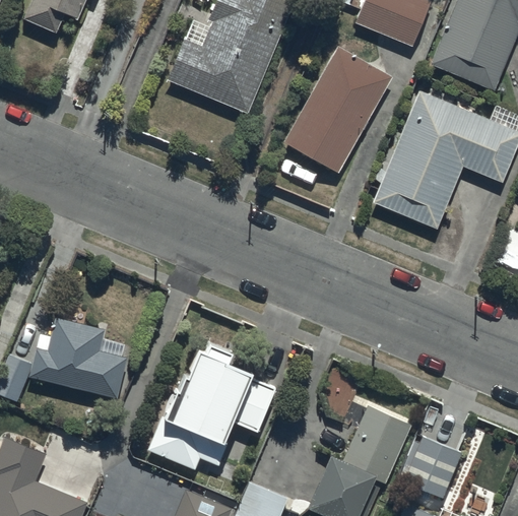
[(77,19),(85,0),(30,0),(23,18),(57,34),(65,14),(77,19)]
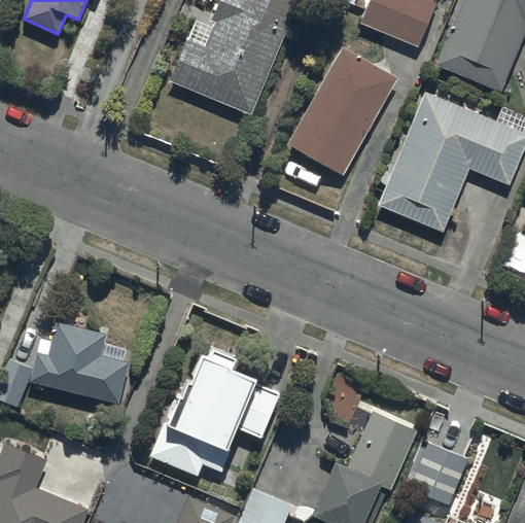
[(170,81),(252,115),(299,0),(219,0),(211,21),(215,23),(205,46),(186,39),(170,81)]
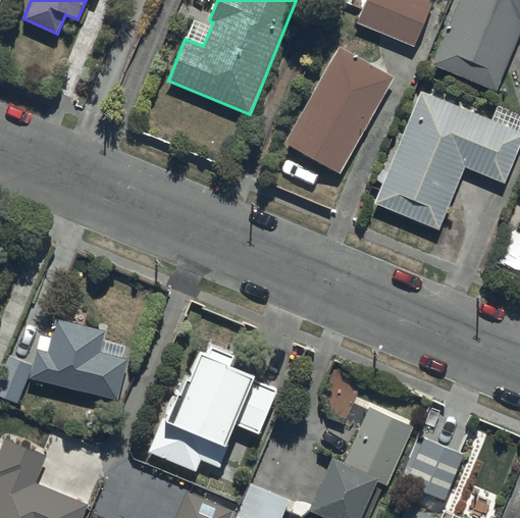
[(366,0),(357,23),(414,47),(433,1),(430,0),(366,0)]
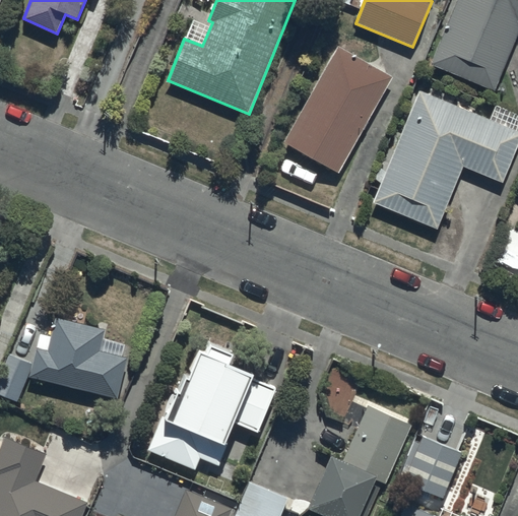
[(517,0),(457,0),(431,65),(495,91),(517,35),(517,0)]
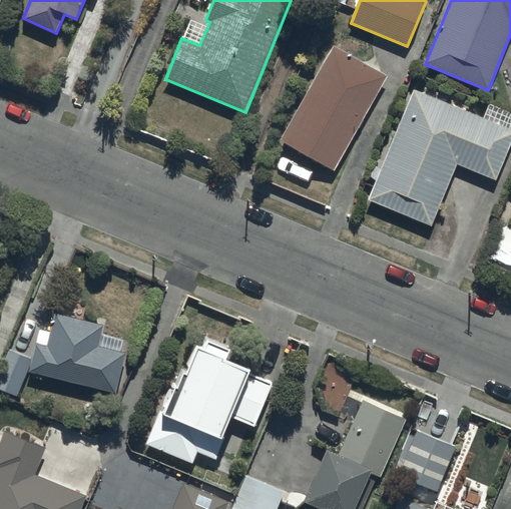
[(280,140),(335,170),(388,76),(334,45),(280,140)]
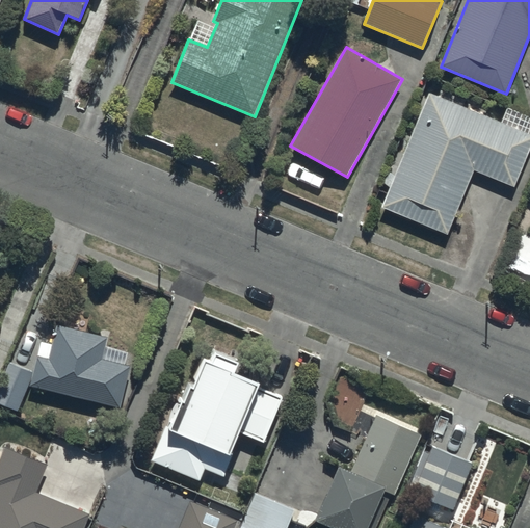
[(381,207),(448,235),(474,170),(514,187),(529,150),(529,134),(429,94),(381,207)]
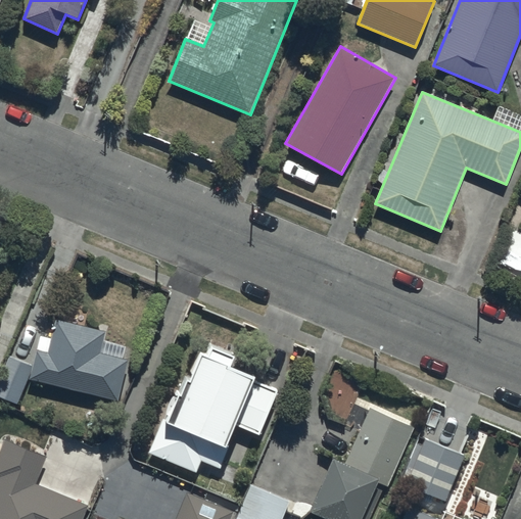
[(38,349),(31,379),(119,400),(129,360),(101,352),(106,331),(56,319),(48,352),(38,349)]
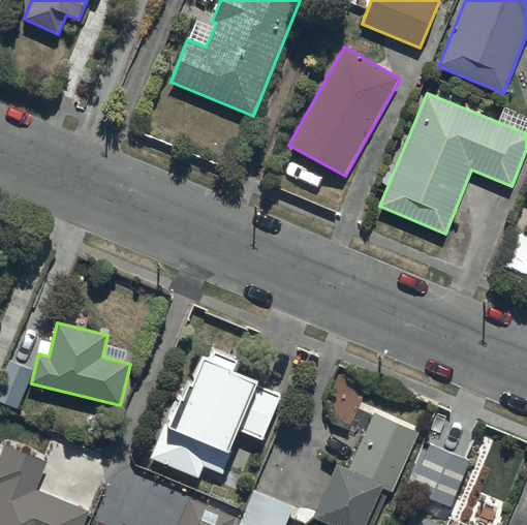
[(237,430),(262,440),(281,395),(255,383),(257,378),(231,367),(236,357),(213,347),(209,357),(203,353),(191,380),(187,379),(153,460),(199,479),(205,467),(222,474),(233,452),(228,451),(237,430)]
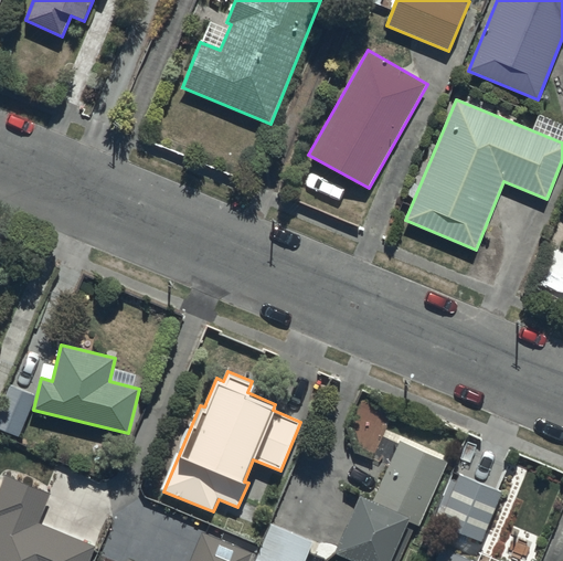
[(35,397),(11,387),(0,412),(0,431),(18,438),(35,397)]
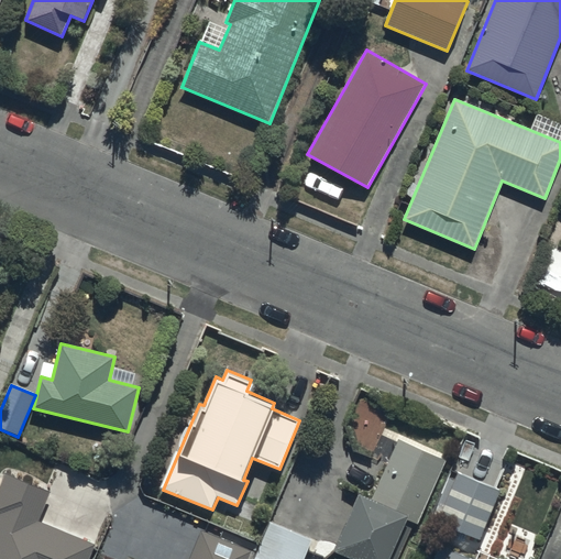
[(333,549),(355,558),(399,558),(416,524),(418,525),(447,461),(398,440),(373,499),(359,493),(333,549)]
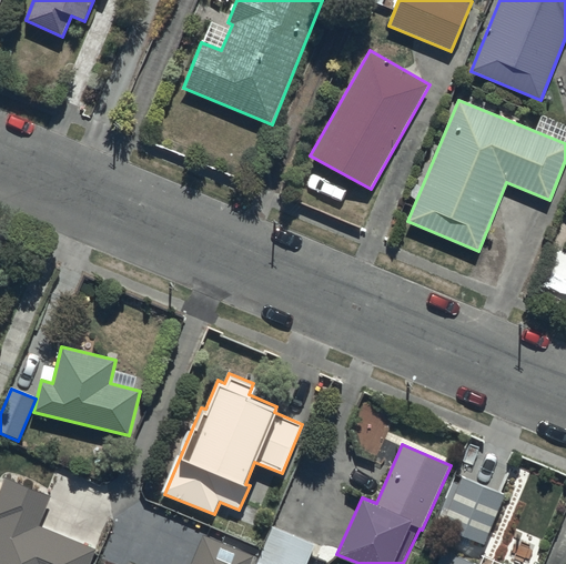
[(91,563),(97,551),(40,526),(52,497),(7,479),(0,493),(0,563),(91,563)]
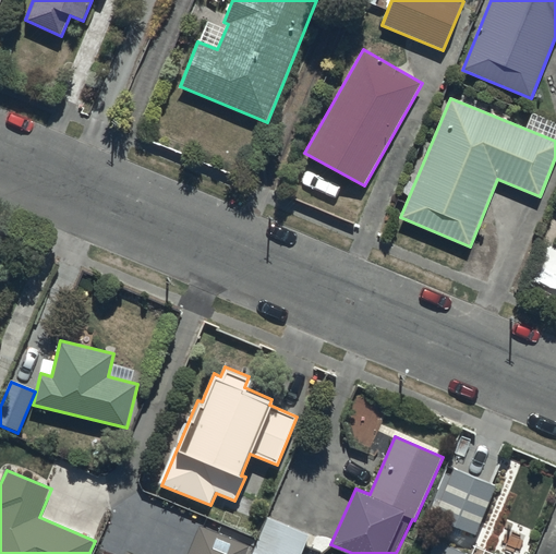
[(433,519),(475,537),(496,488),(454,470),(433,519)]
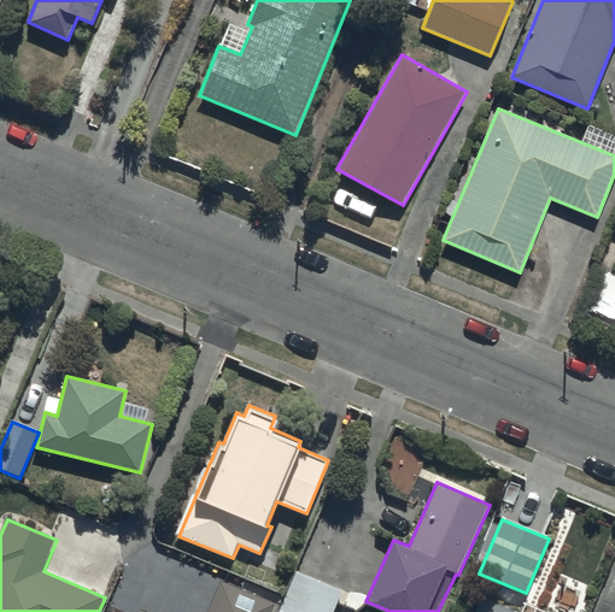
[(334,611),(343,592),(297,572),(280,611),(334,611)]
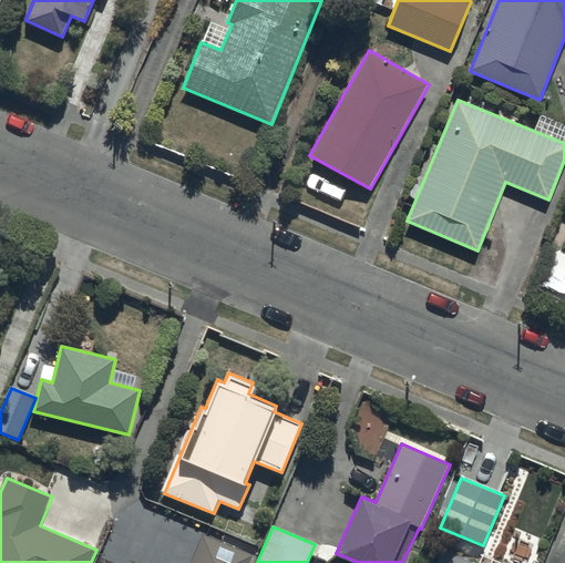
[(252,562),(255,556),(203,535),(192,562),(130,562),(252,562)]
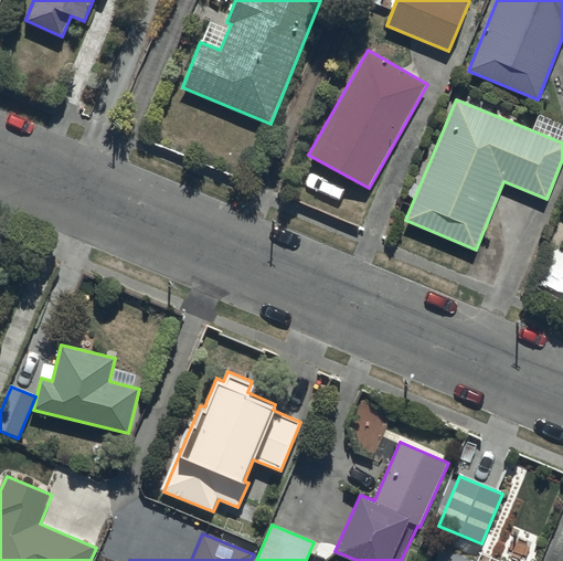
[(467,560),(441,550),(436,560),(467,560)]
